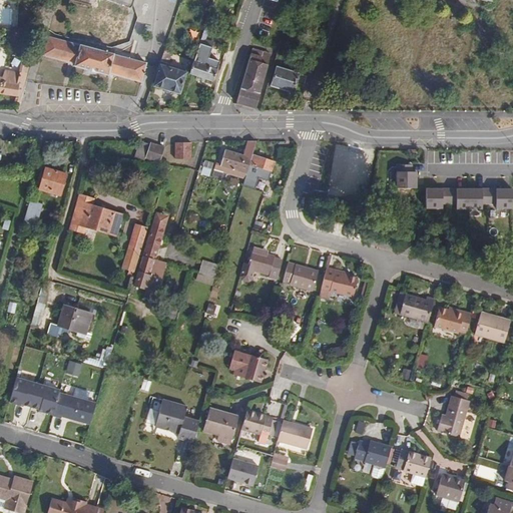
[(87,36),(115,45),(127,5),(111,0),(89,0),(88,4),(97,6),(87,36)]
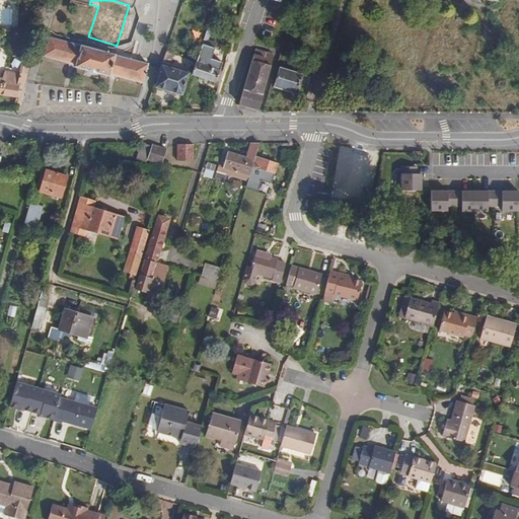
[(21,40),(21,29),(10,28),(10,39),(21,40)]
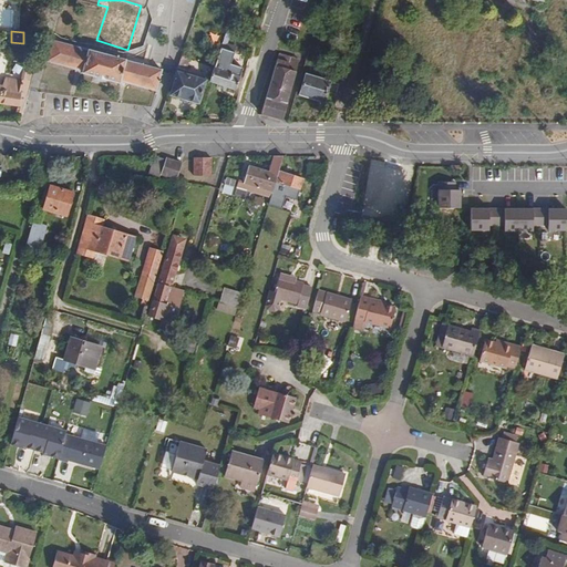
[(163,71),(54,40),(48,63),(82,72),(82,73),(121,84),(122,82),(156,92),(163,71)]
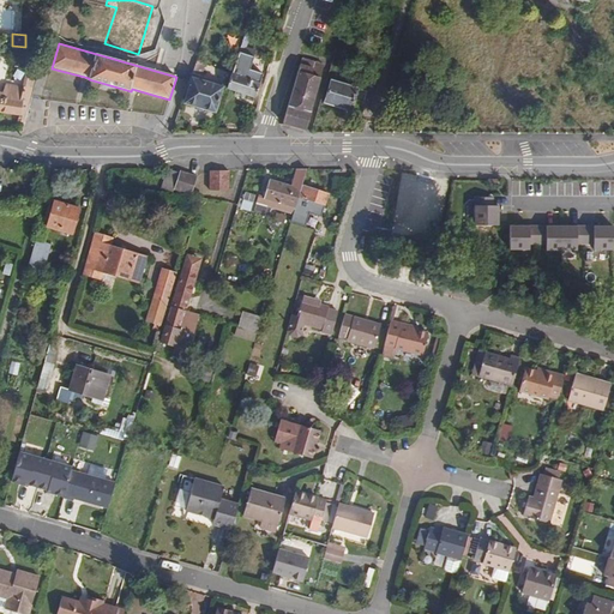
[(253,60),(256,50),(242,47),(240,55),(253,60)]
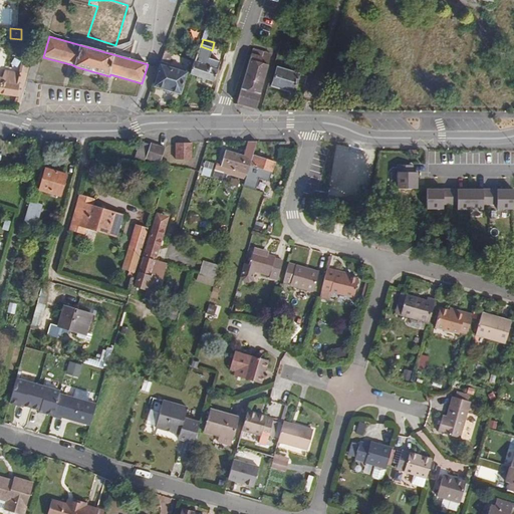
[(212,50),(201,46),(197,56),(196,60),(191,76),(212,83),(219,61),(210,58),(212,50)]
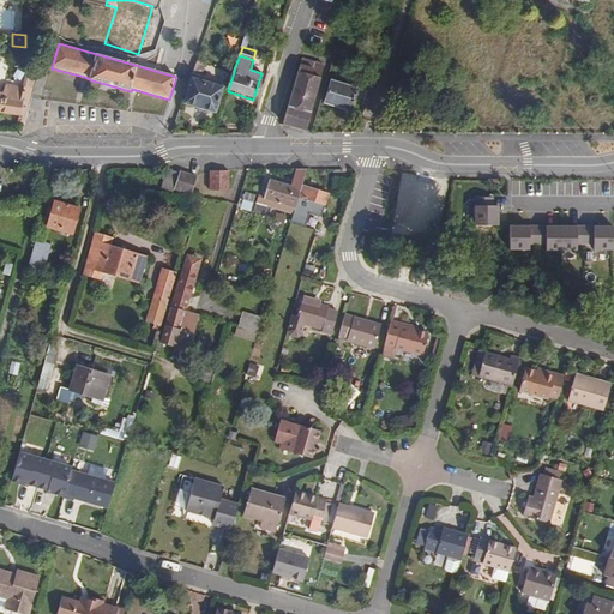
[(262,71),(265,61),(256,58),(252,68),(262,71)]
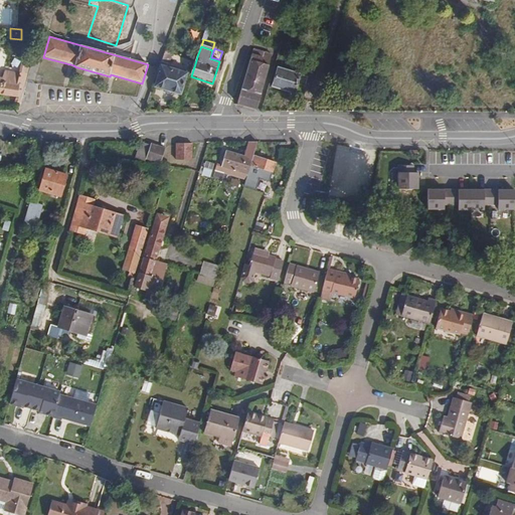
[(270,66),(273,54),(252,48),(236,101),(256,107),(270,66)]
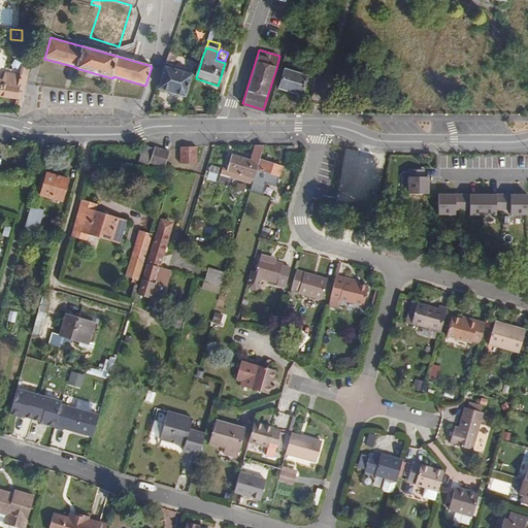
[(172,64),(175,55),(170,53),(166,65),(169,66),(169,63),(172,64)]
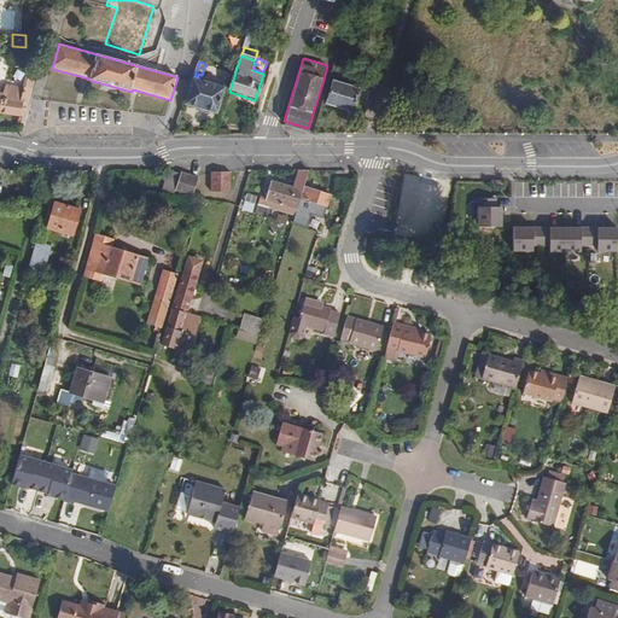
[(24,123),(38,71),(23,68),(18,86),(7,85),(3,94),(0,93),(0,112),(16,115),(15,121),(24,123)]
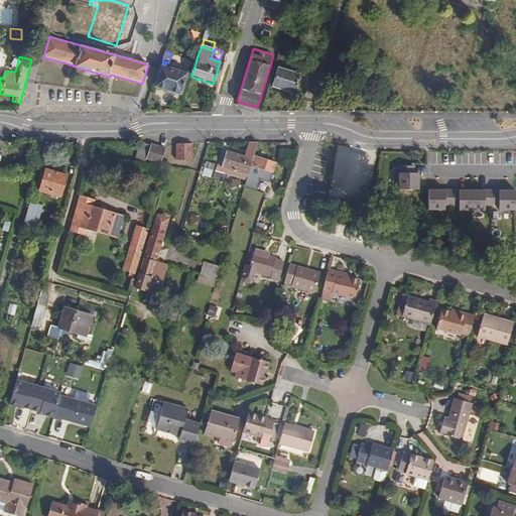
[(181,97),(188,74),(161,66),(154,89),(181,97)]
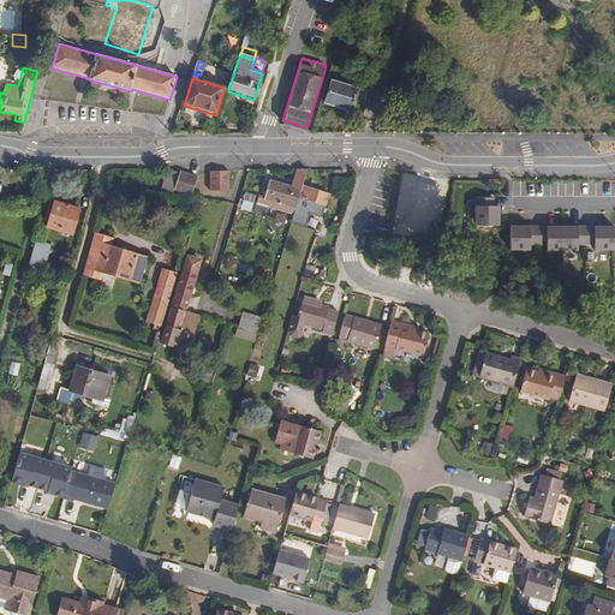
[(362,115),(369,93),(332,81),(324,105),(362,115)]
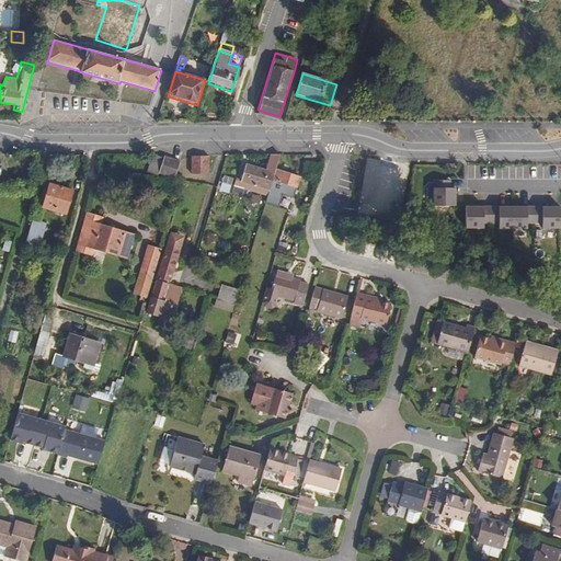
[(279,116),(258,110),(256,114),(278,119),(279,116)]
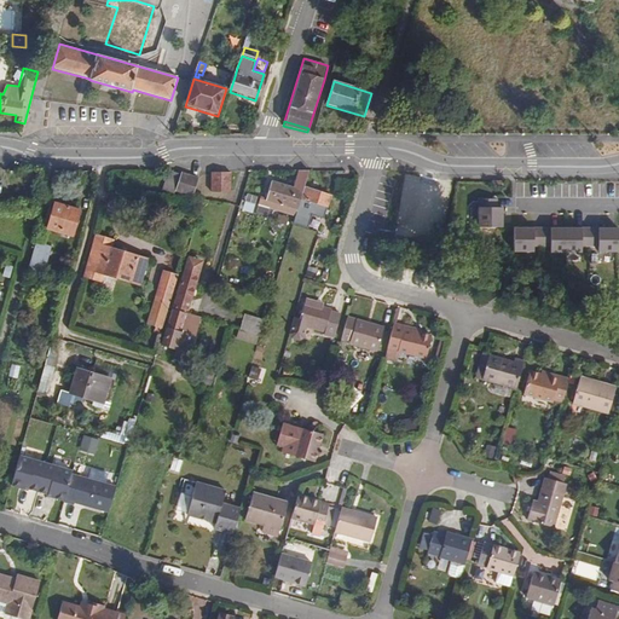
[(192,195),(198,178),(183,173),(181,175),(168,172),(162,187),(174,191),(177,190),(192,195)]
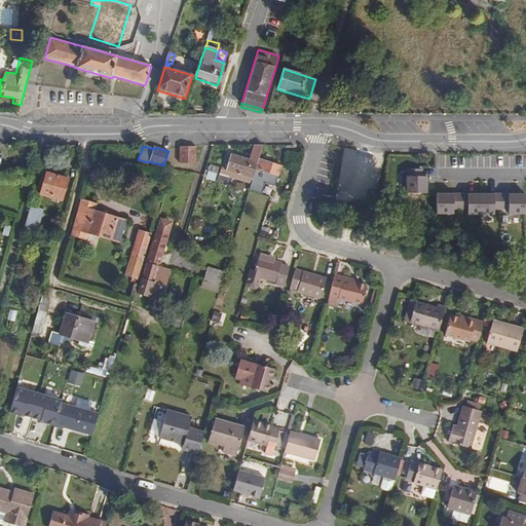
[(197,163),(197,146),(180,146),(180,163),(197,163)]
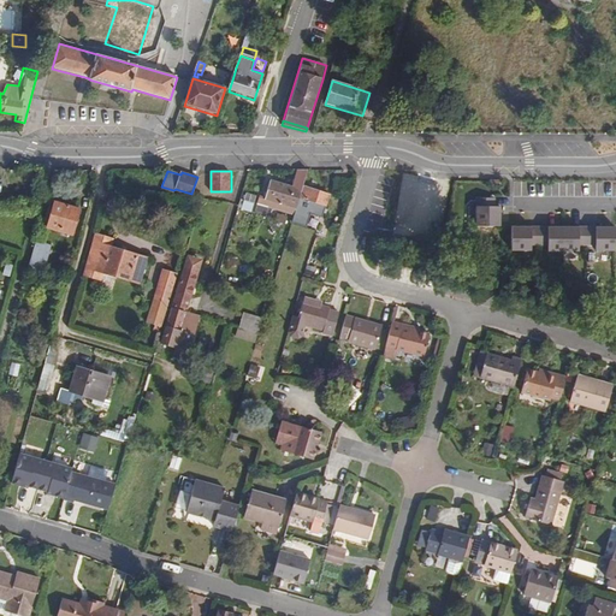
[(304,187),(309,171),(298,171),(292,188),(271,181),(267,195),(262,194),(256,214),(266,218),(267,215),(272,217),(272,214),(294,220),(295,217),(304,187)]
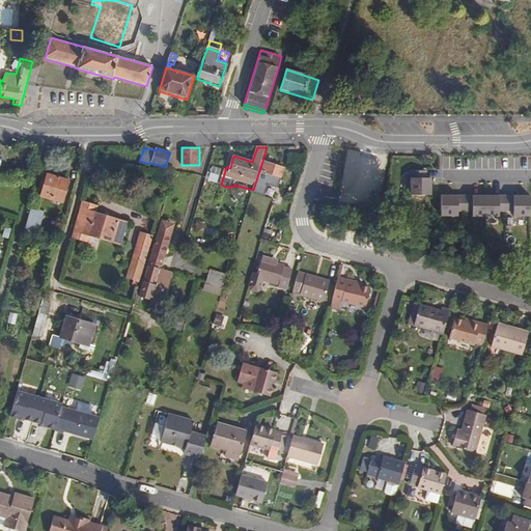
[(278,189),(285,168),(262,161),(254,187),(260,189),(264,174),(271,176),(268,186),(278,189)]
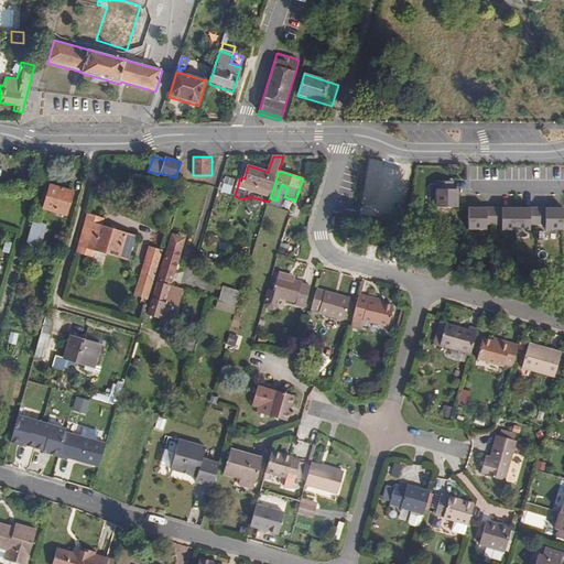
[(234,192),(238,177),(229,175),(226,190),(234,192)]
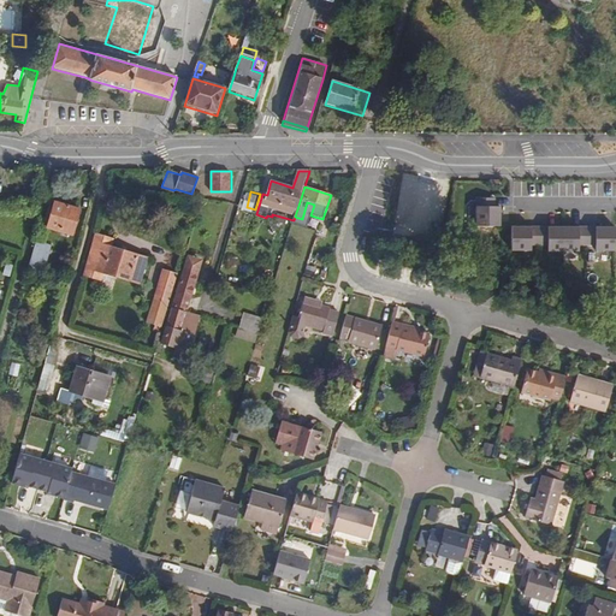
[(497,197),(478,196),(478,226),(502,225),(502,219),(502,207),(497,207),(497,197)]
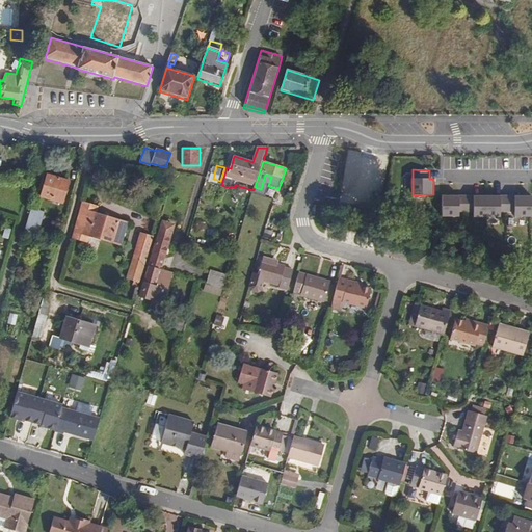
[(63,206),(71,182),(46,174),(38,197),(63,206)]
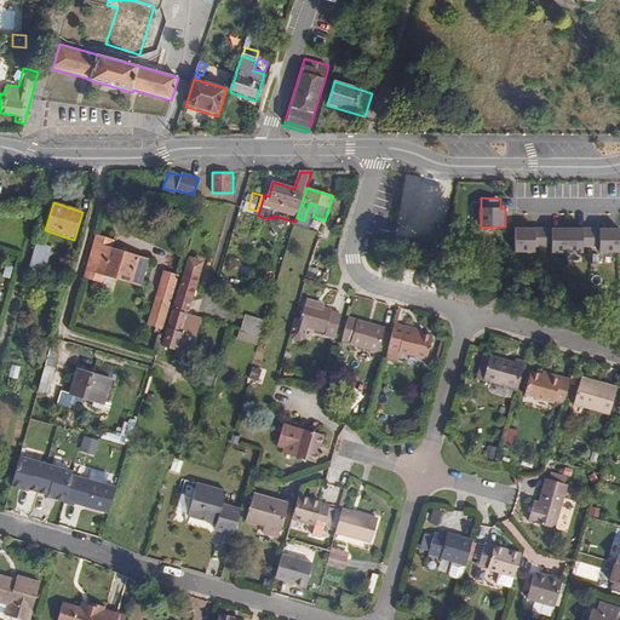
[(618,254),(618,229),(516,227),(515,252),(535,252),(535,247),(552,248),(552,253),(583,253),(584,248),(600,250),(600,254),(618,254)]
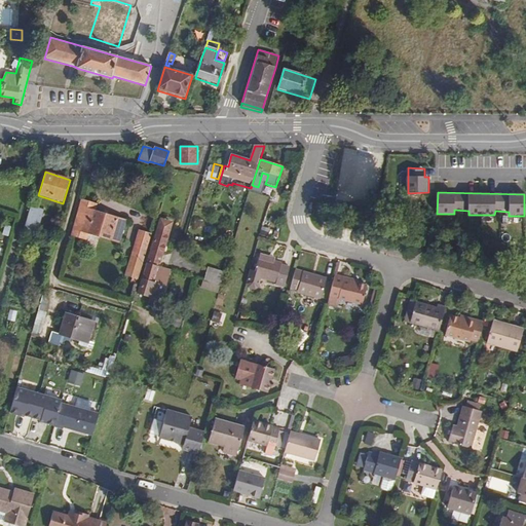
[(119,245),(124,224),(97,216),(99,209),(82,203),(73,240),(88,243),(90,237),(119,245)]
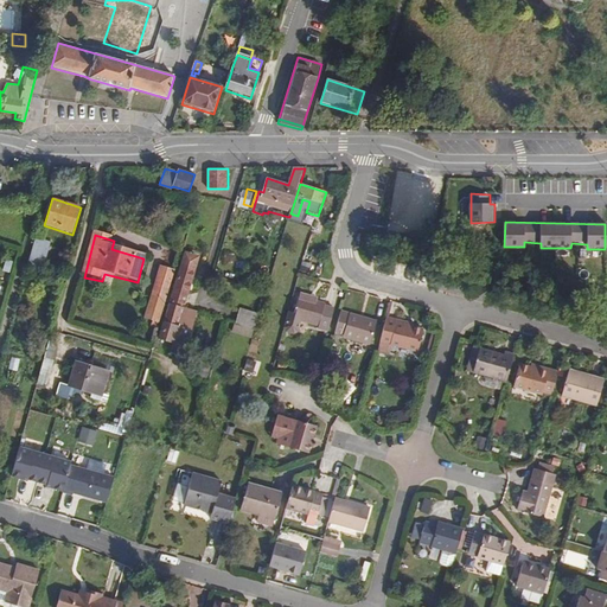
[(43,268),(46,246),(34,243),(30,266),(43,268)]
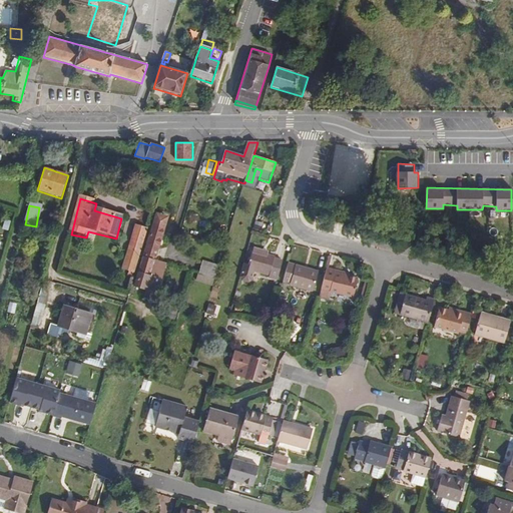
[(156,258),(167,217),(156,214),(144,254),(156,258)]
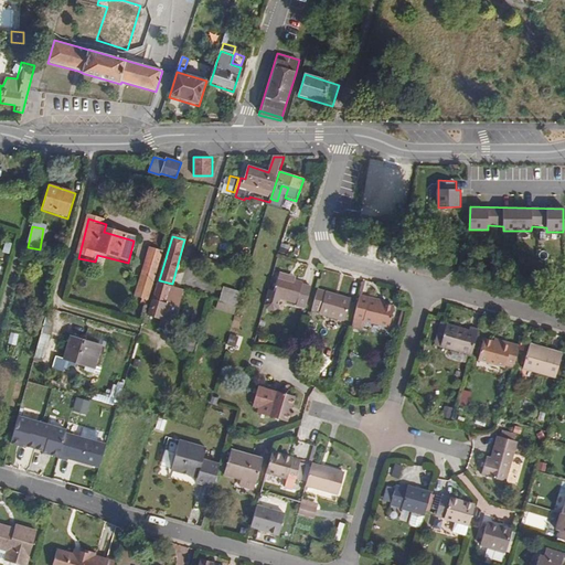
[(147,304),(162,251),(149,247),(134,299),(147,304)]
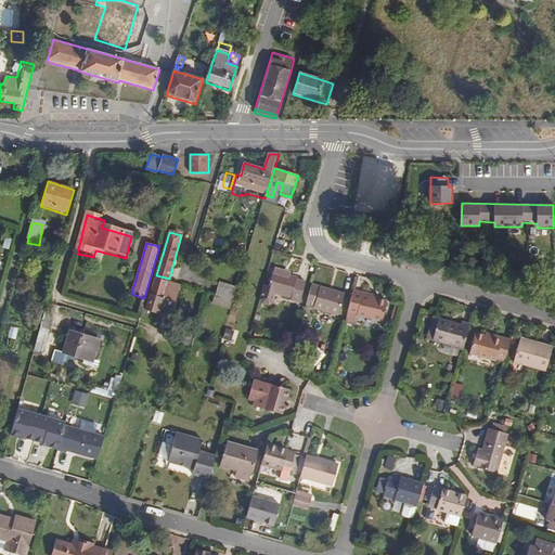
[(274,272),(271,287),(263,285),(259,300),(262,306),(268,307),(273,305),(275,295),(291,299),(289,301),(299,304),(300,301),(306,281),(288,276),(274,272)]
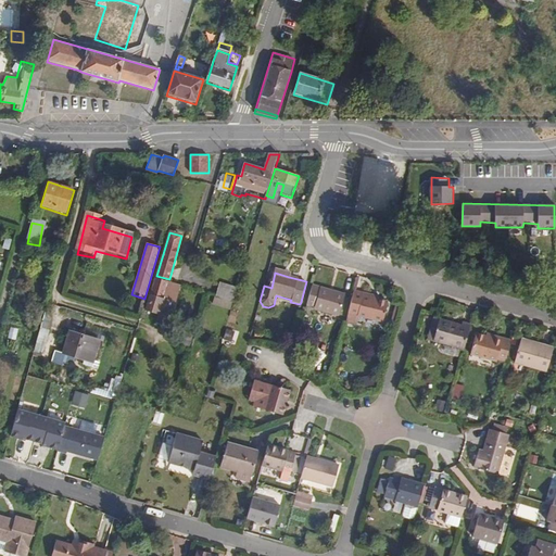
[(171,318),(179,287),(153,279),(144,312),(160,316),(158,324),(168,327),(171,318)]
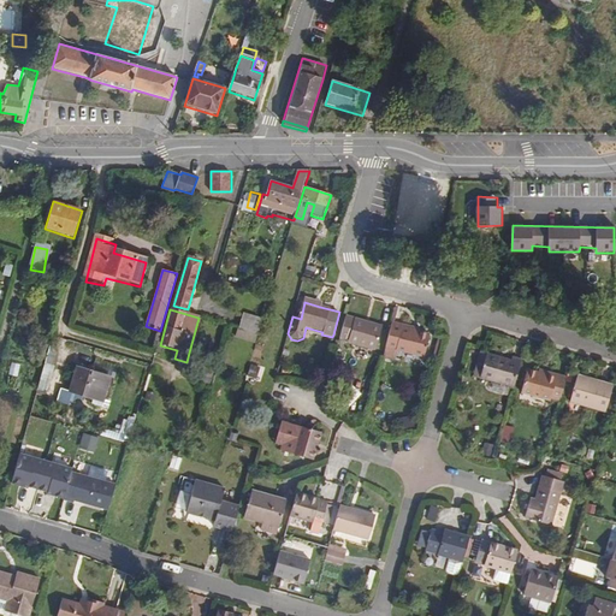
[(254,343),(261,319),(244,314),(237,338),(254,343)]
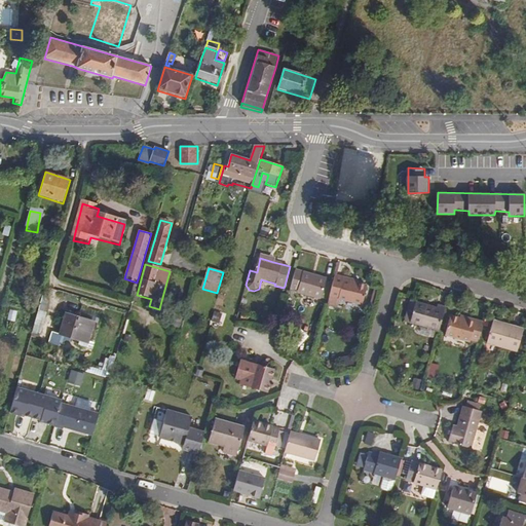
[(333,283),(324,280),(325,276),(301,270),(296,289),(329,298),(333,283)]
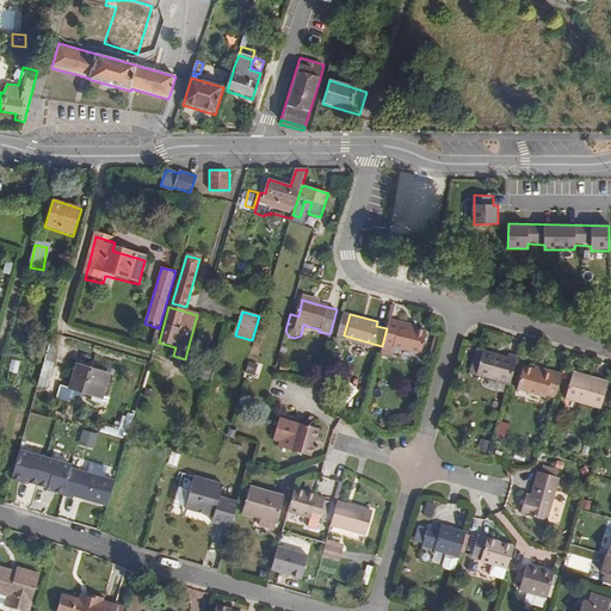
[(425,353),(432,331),(420,328),(405,323),(406,320),(395,318),(388,343),(425,353)]
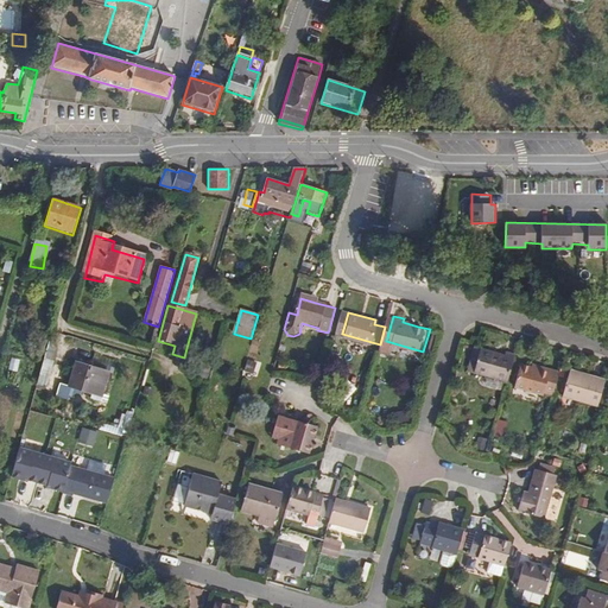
[(45,399),(56,350),(48,348),(36,397),(45,399)]
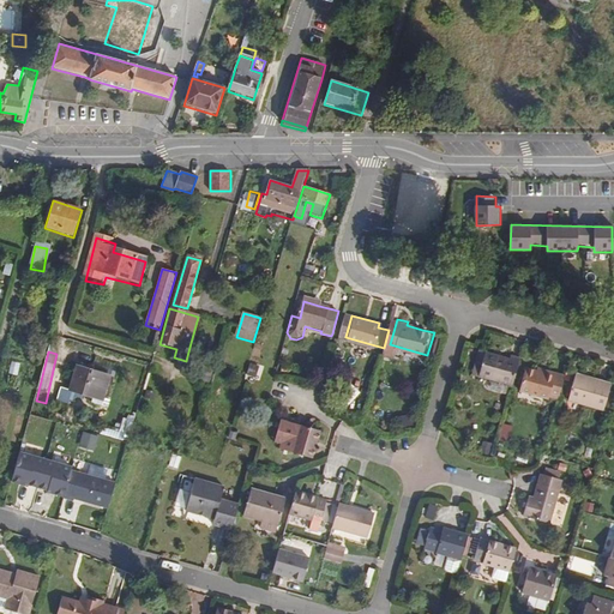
[(517,379),(523,355),(512,353),(511,357),(499,354),(499,356),(491,354),(491,355),(488,362),(480,360),(477,368),(517,379)]
